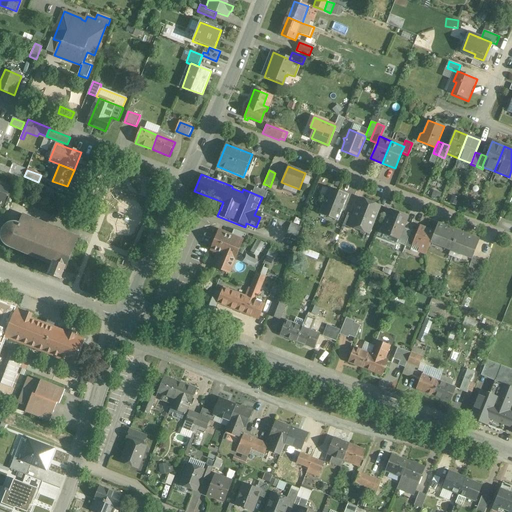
[(0,205),(2,206),(10,187),(0,182),(0,205)]
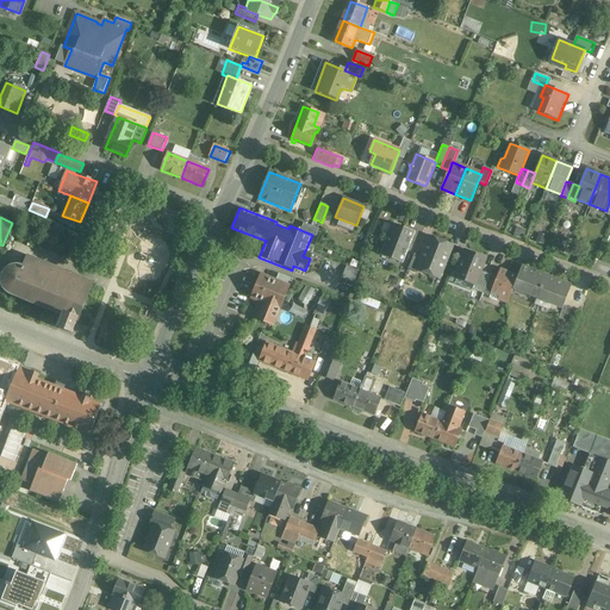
[(404,228),(393,224),(380,255),(391,260),(403,263),(415,232),(404,228)]
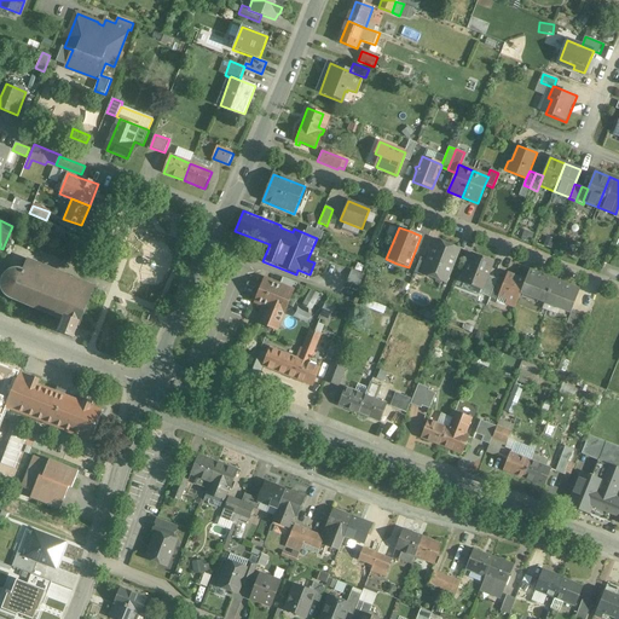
[(458,249),(437,241),(428,261),(423,272),(424,272),(446,281),(458,249)]
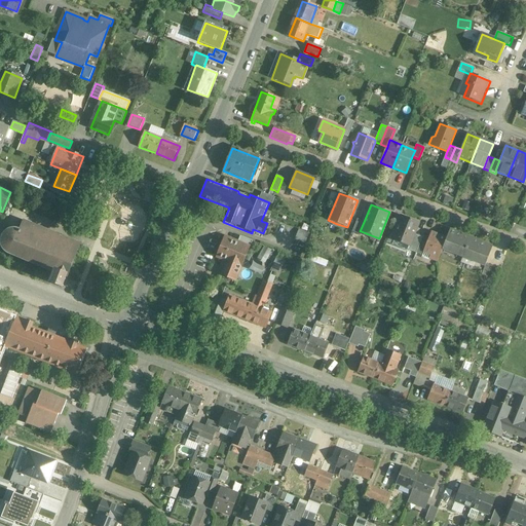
[(418,223),(401,217),(392,239),(409,246),(414,234),(418,223)]
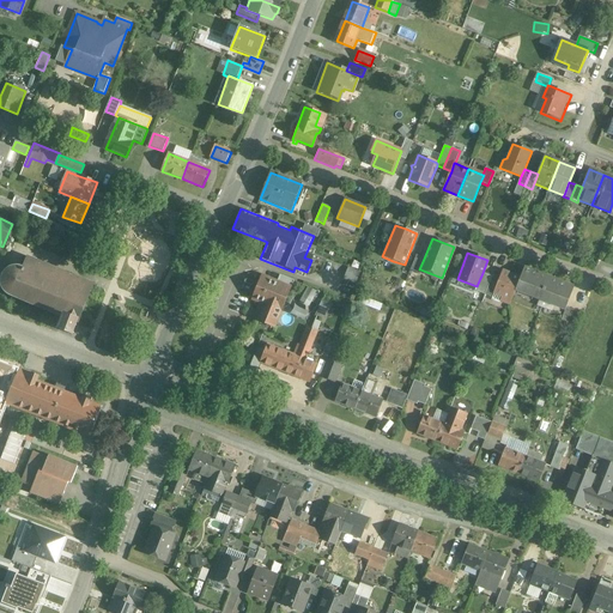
[(424,259),(417,255),(410,271),(418,274),(420,269),(419,269),(424,259)]
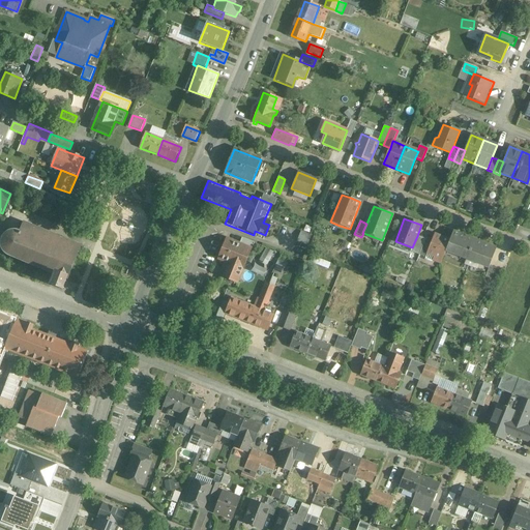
[(81,246),(24,224),(20,233),(16,232),(11,232),(7,234),(4,237),(2,241),(2,245),(4,249),(5,252),(7,253),(8,254),(19,258),(19,259),(56,273),(52,286),(62,290),(66,277),(68,278),(81,246)]
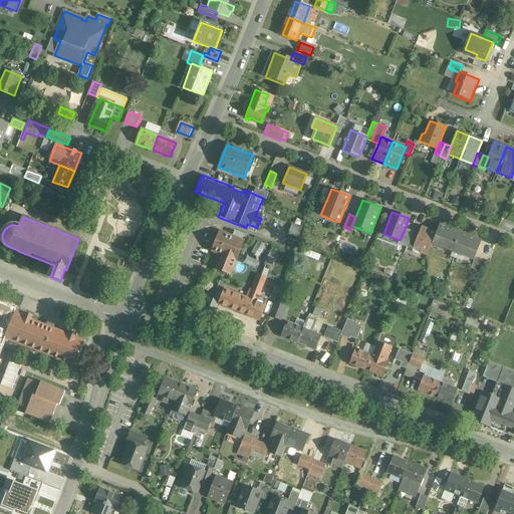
[(298,238),(302,227),(292,224),(288,234),(298,238)]
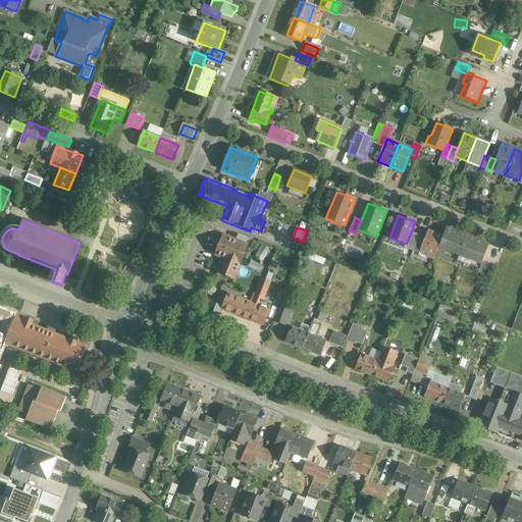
[(488,245),(447,228),(442,237),(438,247),(439,248),(481,264),(482,262),(488,245)]
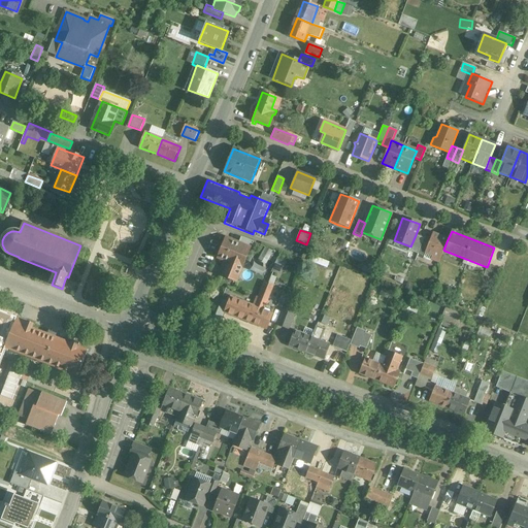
[(448,239),(433,233),(431,238),(424,257),(426,253),(432,256),(431,259),(439,263),(444,251),(443,250),(448,239)]
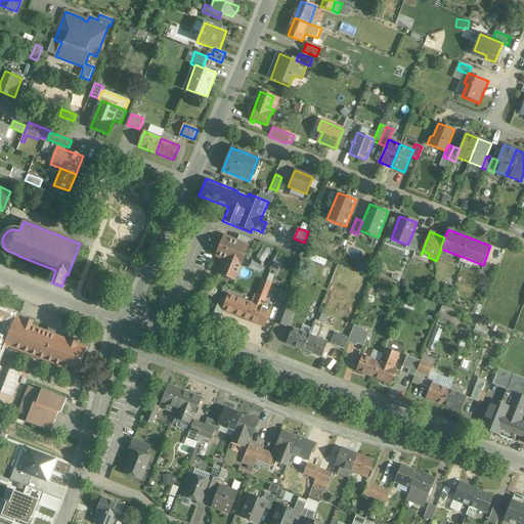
[(412,233),(407,245),(405,249),(415,252),(421,236),(412,233)]
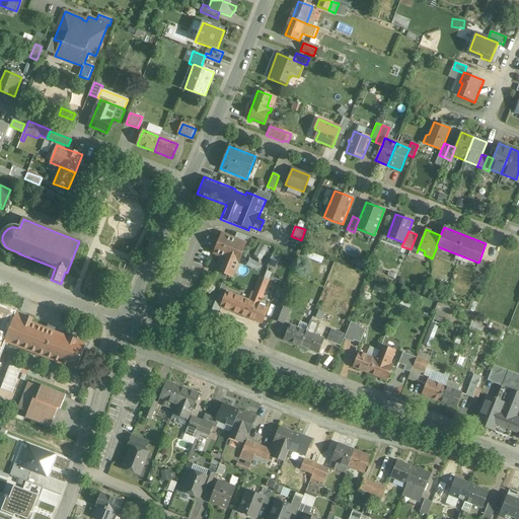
[(417,234),(411,249),(417,252),(424,234),(418,232),(417,234)]
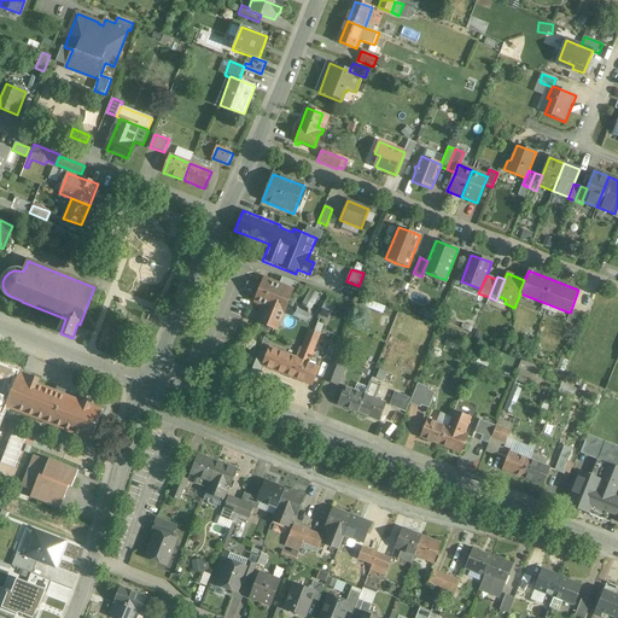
[(297,284),(283,278),(279,285),(293,290),(293,291),(297,284)]
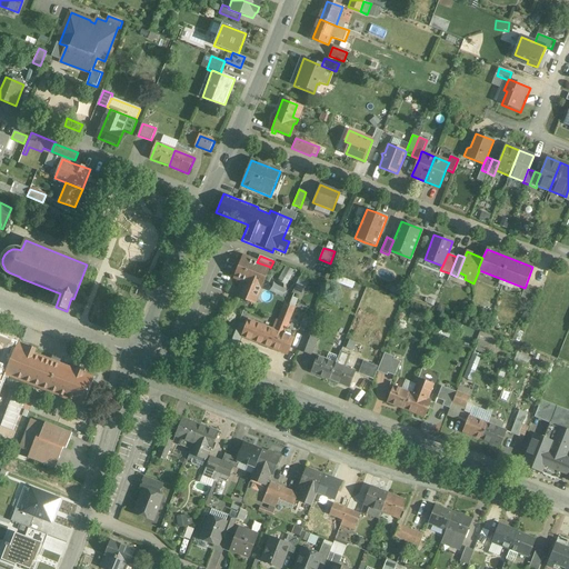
[(257,262),(242,257),(235,278),(242,281),(239,289),(238,288),(236,296),(236,297),(255,305),(260,289),(261,289),(270,268),(270,267),(257,262)]
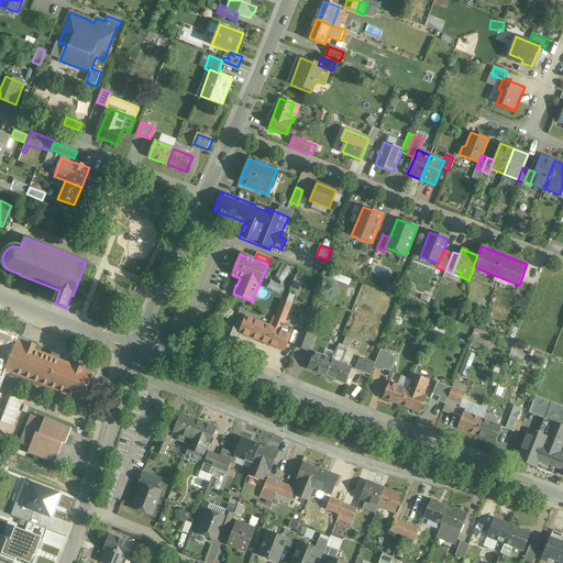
[(461,273),(454,269),(452,274),(451,276),(459,279),(460,276),(461,273)]
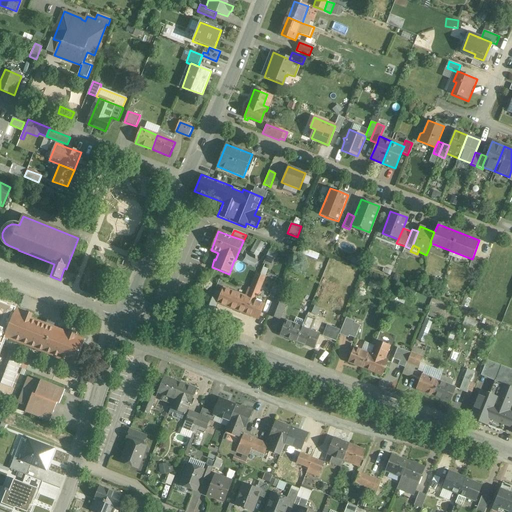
[(272,263),(277,251),(269,248),(265,261),(272,263)]
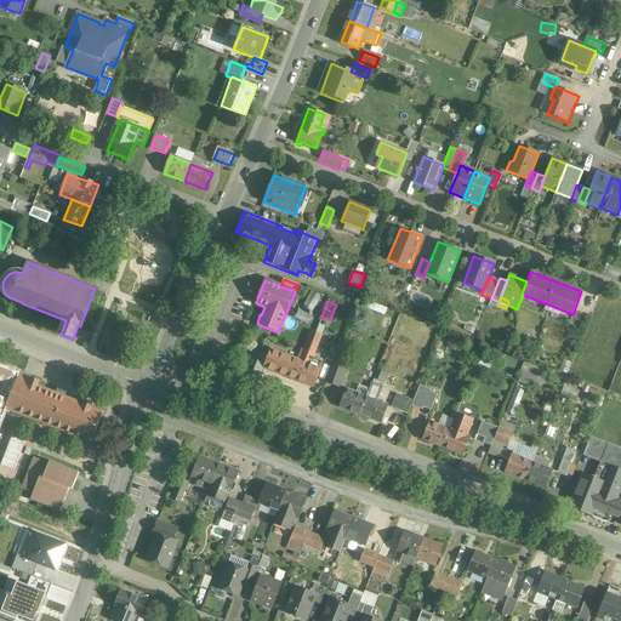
[(308,322),(312,313),(297,307),(294,315),(308,322)]
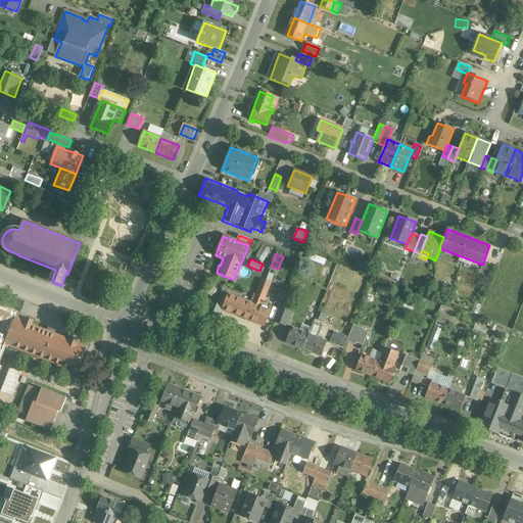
[(494,267),(483,263),(482,265),(478,274),(489,278),(494,267)]
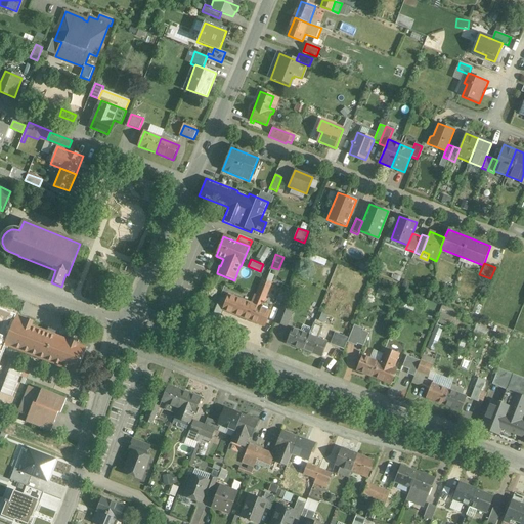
[(274,275),(266,272),(262,280),(271,284),(274,275)]
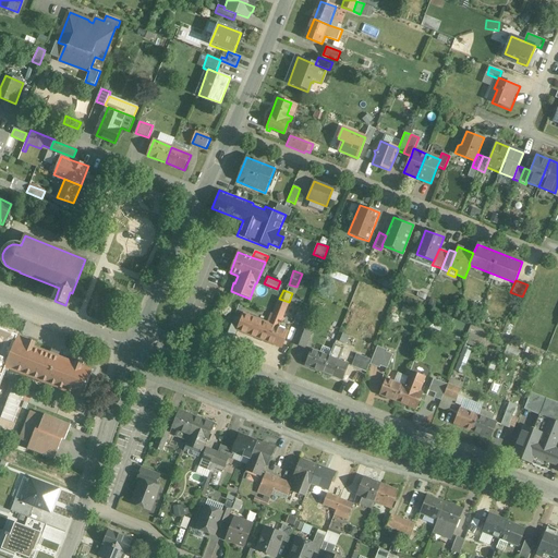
[(287,306),(278,303),(273,315),(283,319),(288,320),(290,315),(284,313),(287,306)]
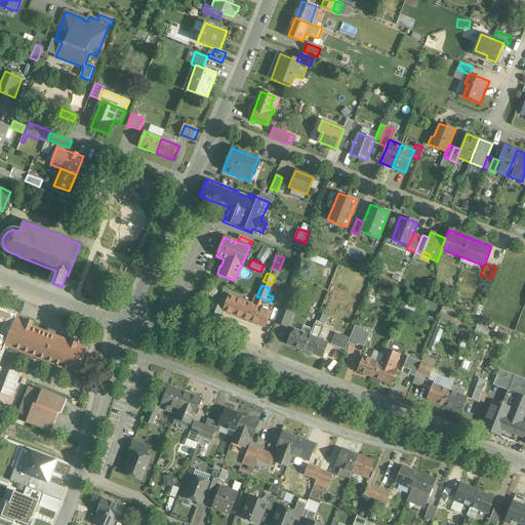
[(279,294),(275,305),(280,307),(284,296),(279,294)]
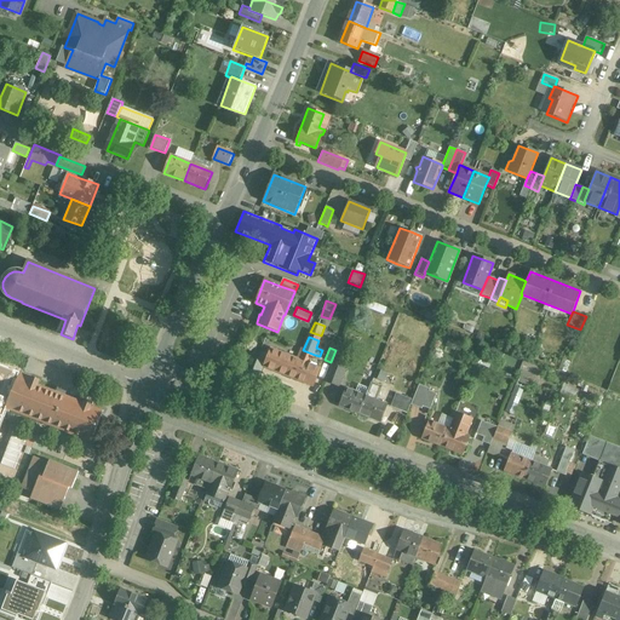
[(298,360),(271,350),(264,367),(297,379),(303,362),(311,366),(315,355),(303,350),(302,349),(298,360)]
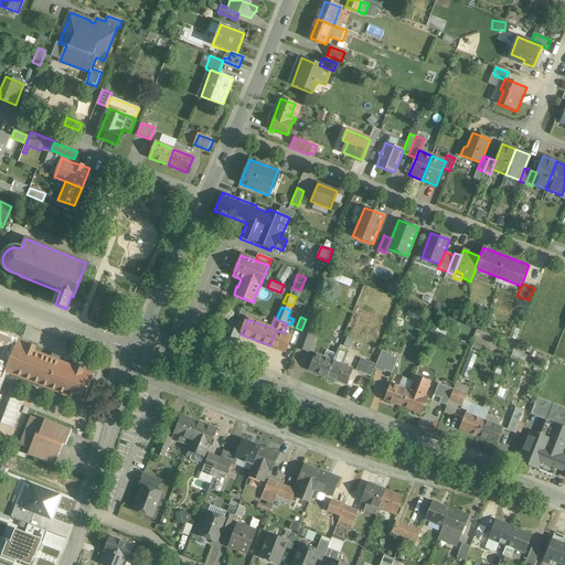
[(284,333),(276,330),(270,345),(285,351),(290,336),(284,333)]
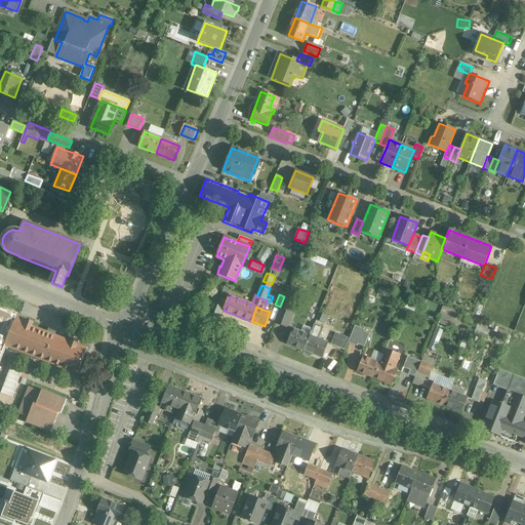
[(0,344),(4,346),(16,316),(0,309),(0,344)]
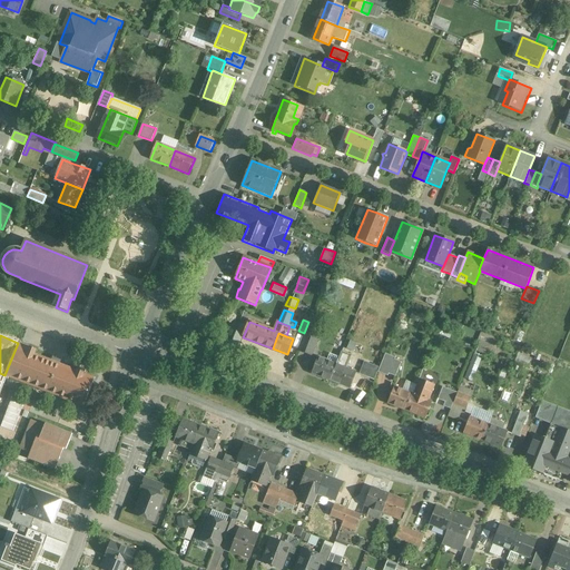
[(317,341),(304,335),(298,350),(312,355),(317,341)]
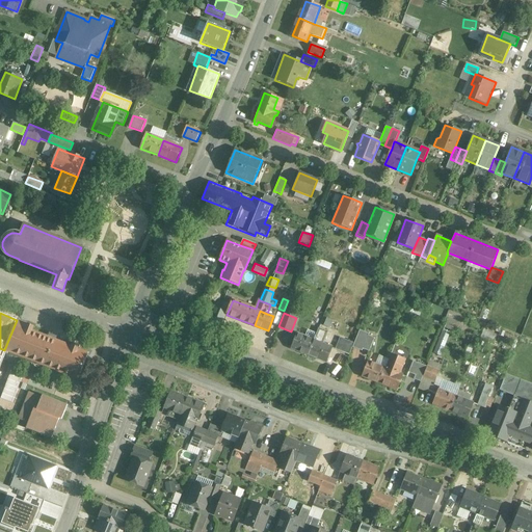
[(34,326),(17,320),(4,350),(78,379),(88,353),(79,349),(80,346),(73,343),(72,346),(52,339),(32,330),(34,326)]
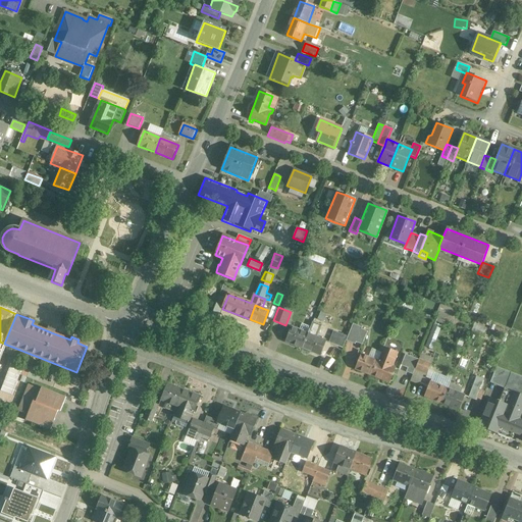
[(322,326),(313,322),(311,327),(308,333),(302,349),(320,355),(325,342),(317,337),(322,326)]
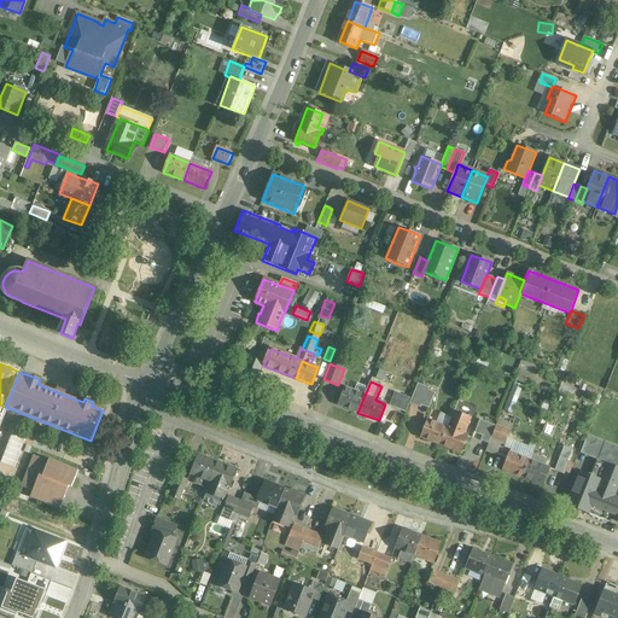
[(368,388),(357,384),(354,391),(365,395),(368,388)]
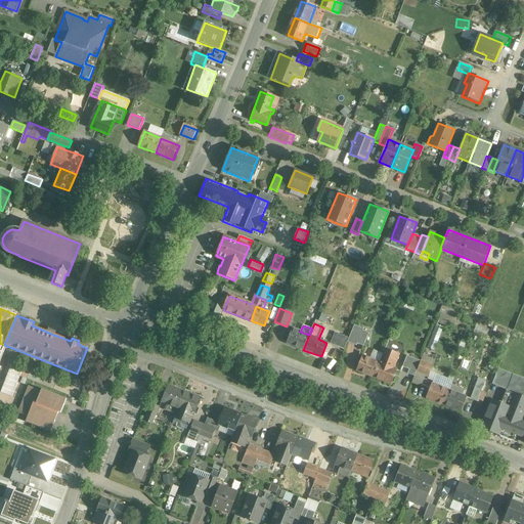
[(363,329),(354,325),(347,342),(356,346),(357,344),(363,346),(368,333),(362,331),(363,329)]
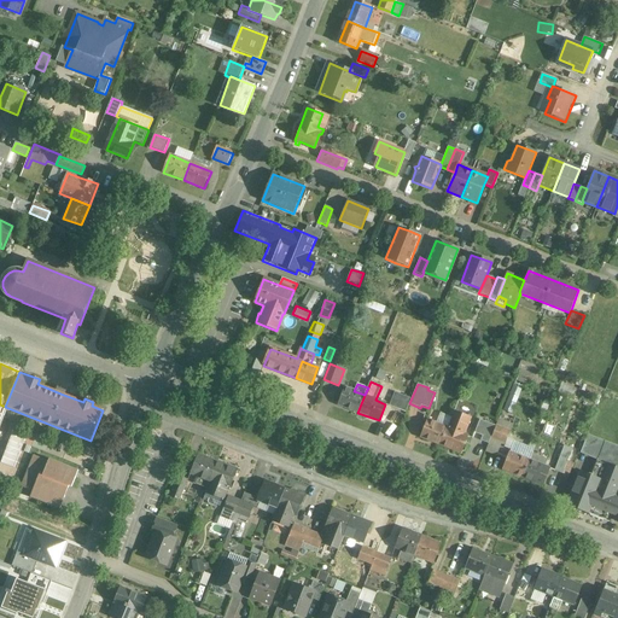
[(354,391),(344,388),(337,404),(357,413),(365,395),(354,391)]
